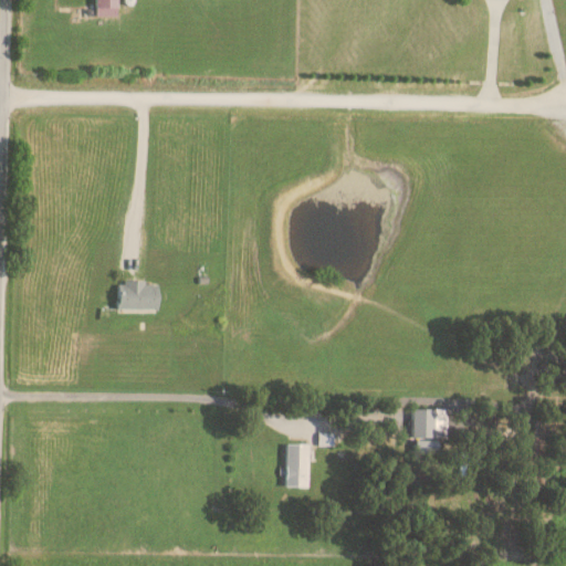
[(115,0),(93,0),(94,16),(116,14),(115,0)]
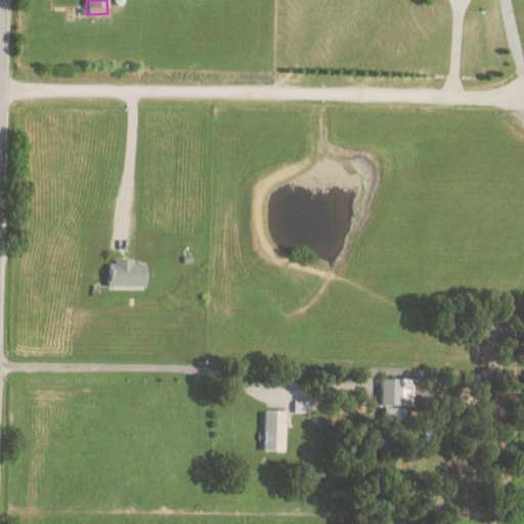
[(108,260),(108,285),(145,286),(146,261),(108,260)]
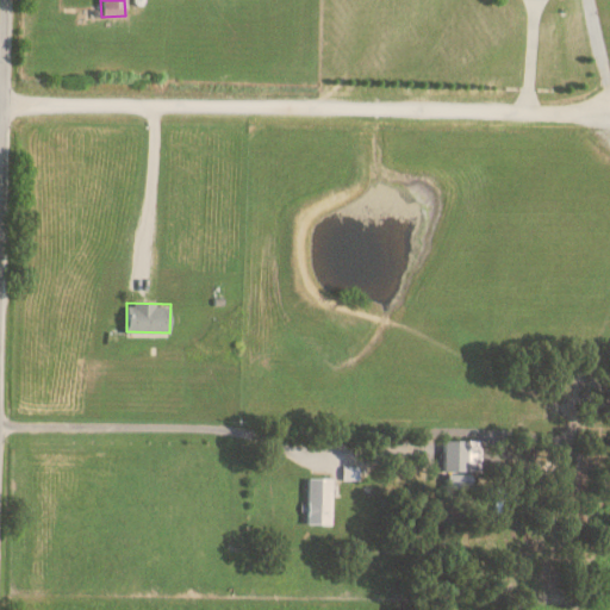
[(443,471),(478,472),(479,441),(444,440),(443,471)]
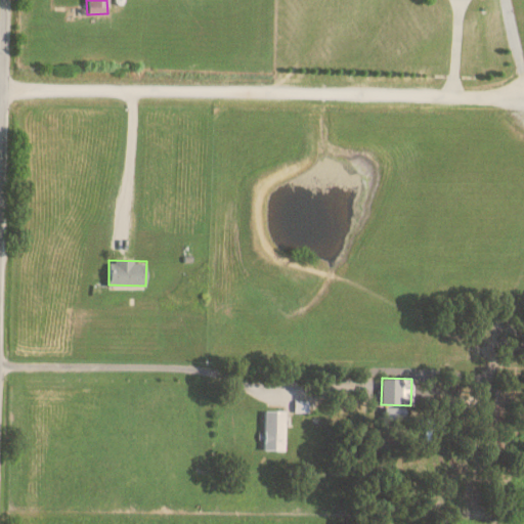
[(384,418),(404,418),(404,407),(385,406),(384,418)]
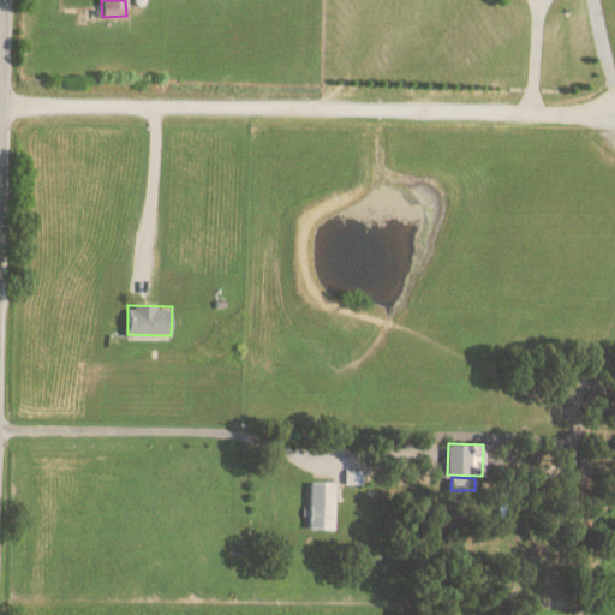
[(334,529),(334,482),(310,482),(309,527),(334,529)]
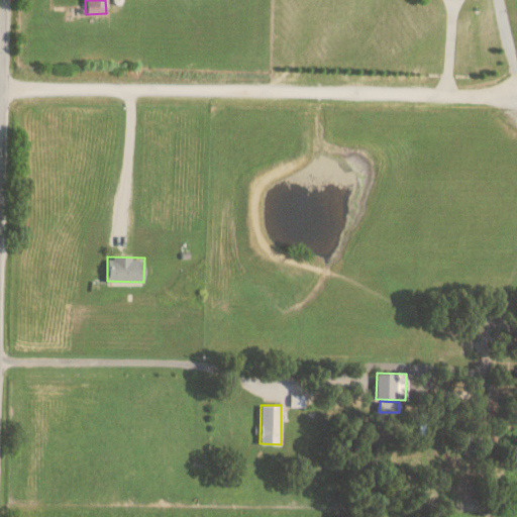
All buildings are outlined.
